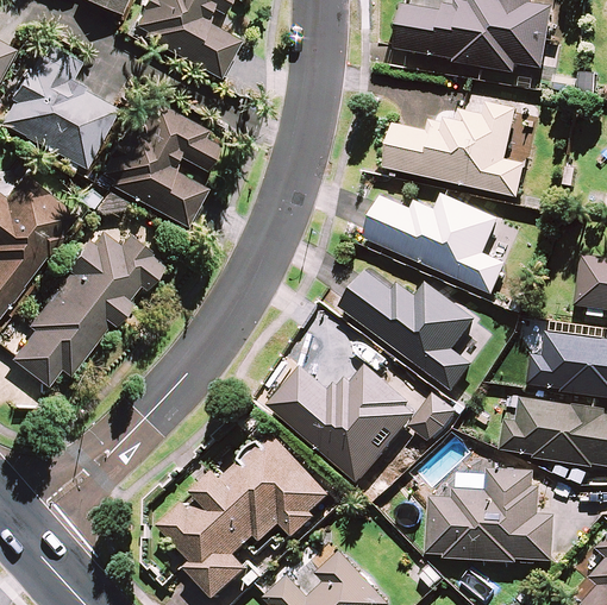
[(88,0),(117,12),(121,0),(88,0)]
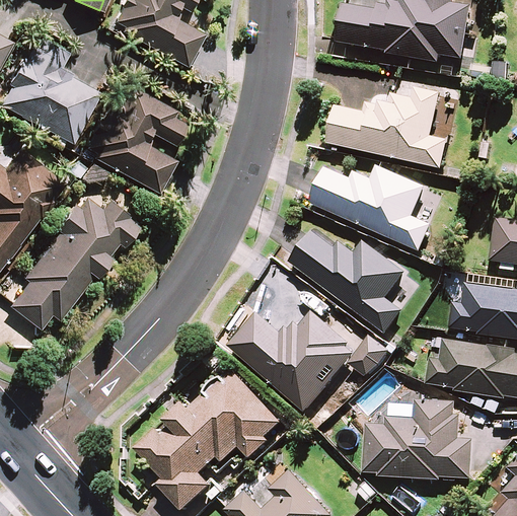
[(198,32),(168,17),(173,6),(188,14),(195,0),(120,0),(108,23),(182,63),(198,32)]
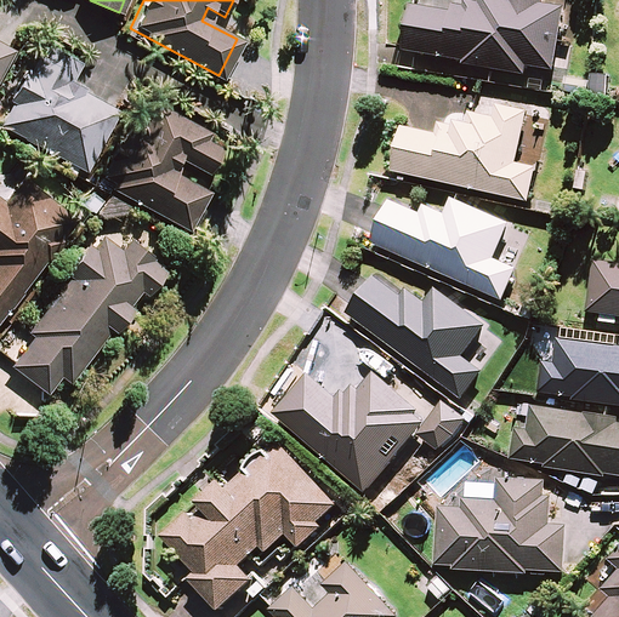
[(475,0),(472,13),(408,4),(401,50),(461,58),(460,63),(521,73),(522,64),(551,68),(556,39),(568,40),(573,12),(560,10),(561,3),(544,0),(475,0)]
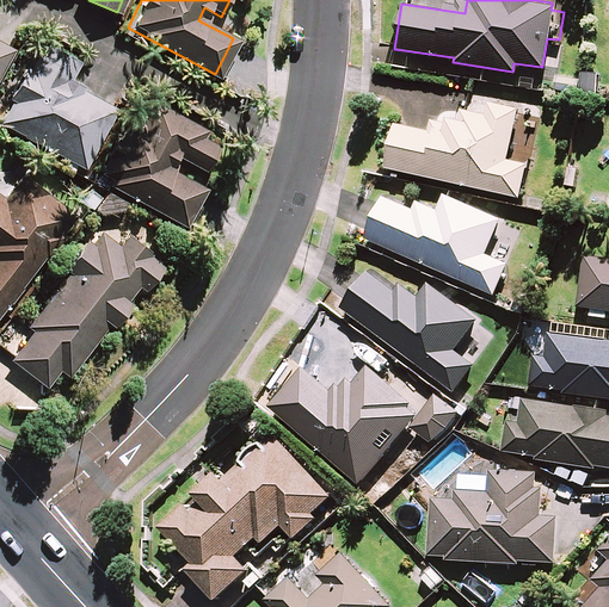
[(75,61),(36,38),(4,98),(7,100),(0,113),(0,121),(80,166),(112,107),(65,80),(75,61)]
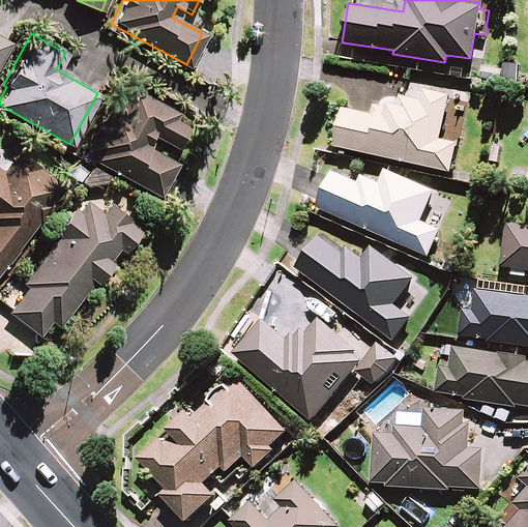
[(0,55),(8,40),(0,36),(0,55)]
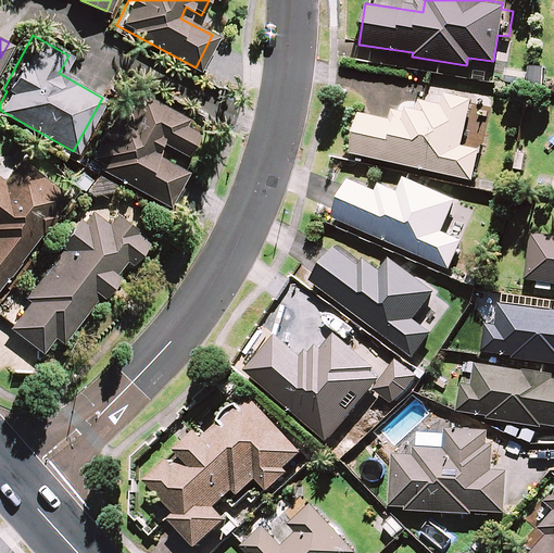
[(444,86),(428,83),(423,105),(397,100),(392,121),(357,113),(349,152),(471,179),(477,149),(460,146),(469,99),(443,93),(444,86)]
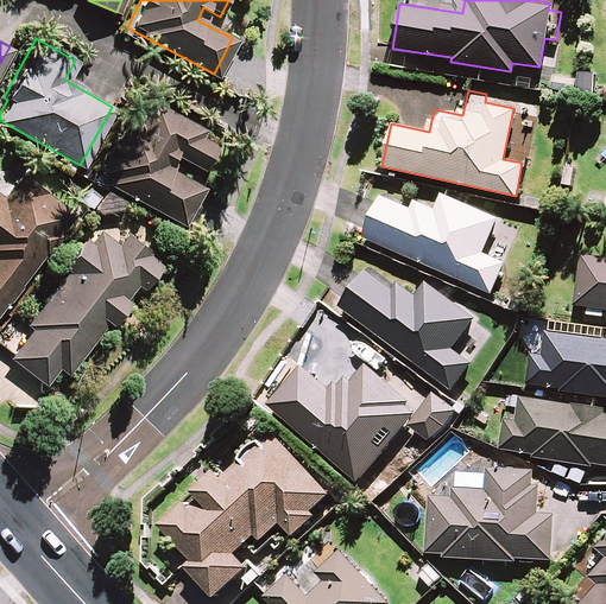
[(219,135),(151,99),(138,124),(127,118),(95,175),(181,222),(208,172),(201,167),(219,135)]
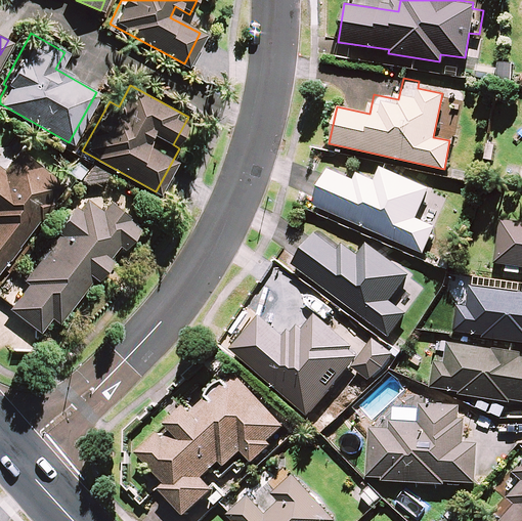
[(0,261),(61,182),(16,147),(0,169),(0,261)]
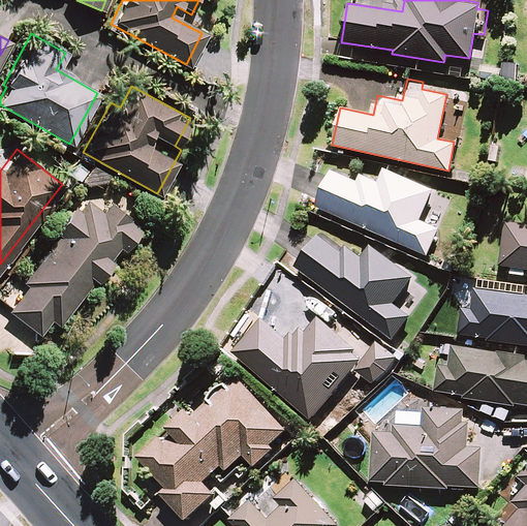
[(448,197),(383,168),(376,183),(358,176),(355,181),(330,171),(314,206),(424,254),(448,197)]
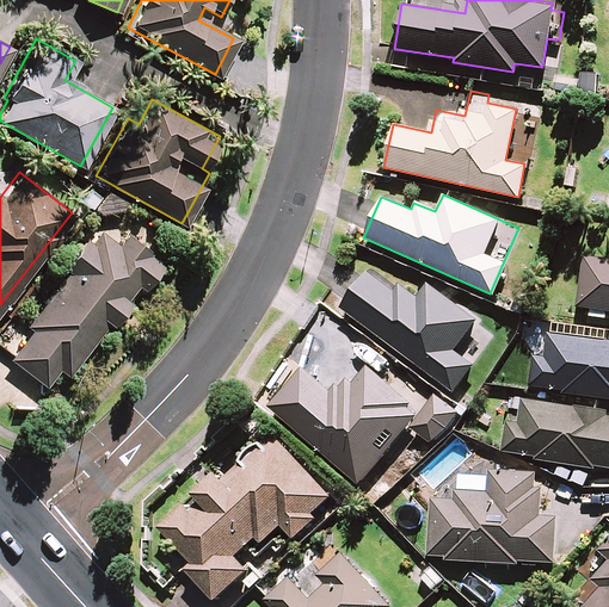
[(116,245),(93,225),(60,266),(66,271),(25,322),(31,327),(7,357),(45,386),(63,365),(67,367),(79,352),(82,355),(159,261),(124,234),(116,245)]
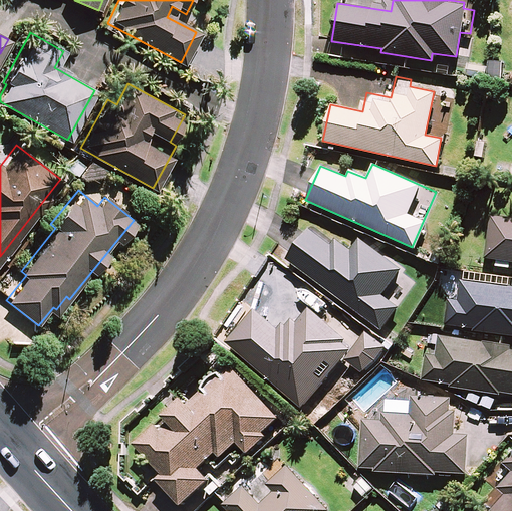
[(511,218),(490,216),(484,258),(511,261),(511,218)]
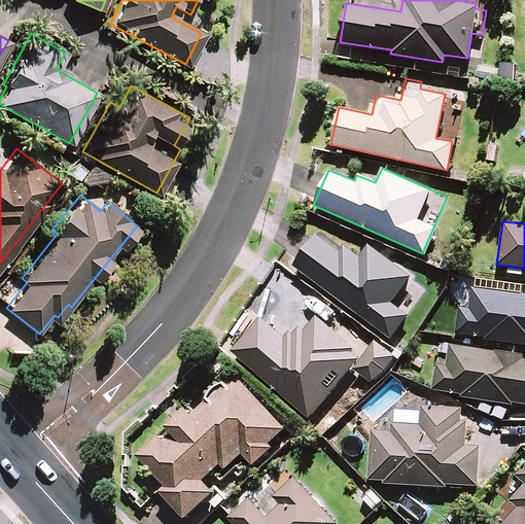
[(388,336),(406,313),(390,301),(411,274),(369,243),(358,256),(344,245),(339,252),(315,235),(292,266),(388,336)]
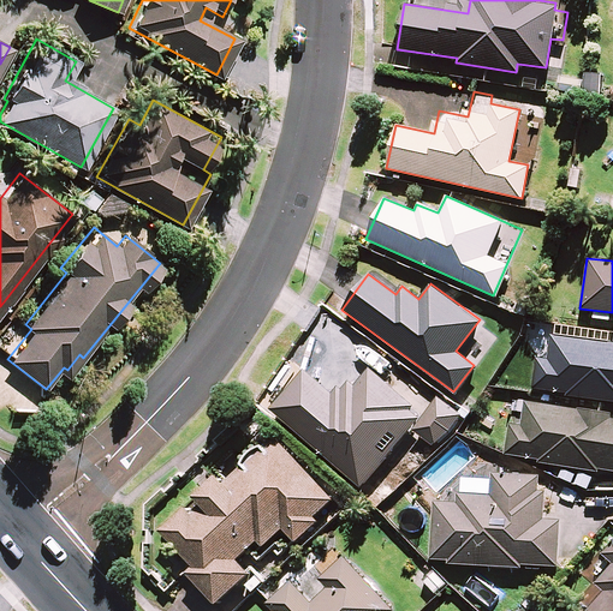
[(612,341),(549,335),(547,360),(535,359),(531,391),(612,399),(612,341)]
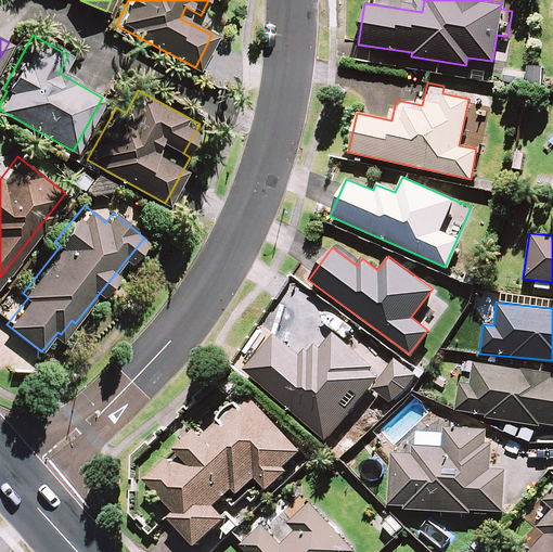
[(390,402),(414,374),(393,356),(384,367),(362,348),(357,354),(332,332),(318,348),(310,342),(298,356),(273,334),(243,369),(324,438),(370,385),(390,402)]
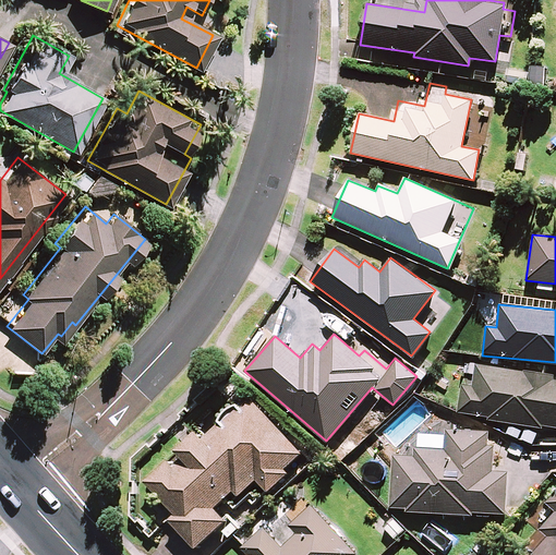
[(554,374),(474,364),(472,386),(460,384),(458,412),(488,415),(487,420),(555,426),(555,383),(553,384),(554,374)]
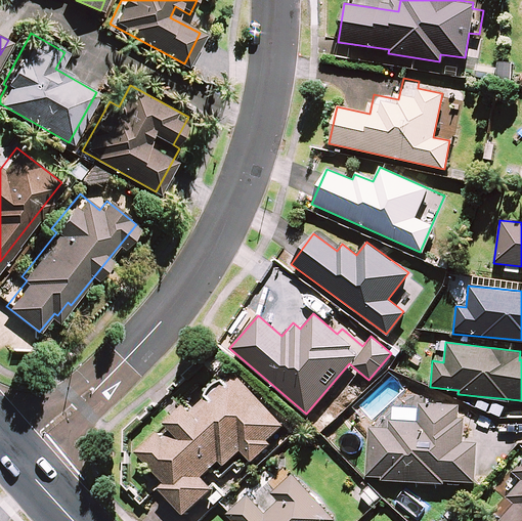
[(192,409),(185,402),(134,450),(162,480),(156,485),(183,514),(212,487),(203,477),(219,462),(226,469),(241,457),(249,466),(270,445),(266,441),(281,427),(232,375),(225,382),(224,380),(222,380),(220,380),(218,381),(217,381),(215,382),(213,383),(212,384),(211,386),(210,387),(209,388),(208,390),(207,391),(206,393),(206,395),(206,397),(205,398),(192,409)]
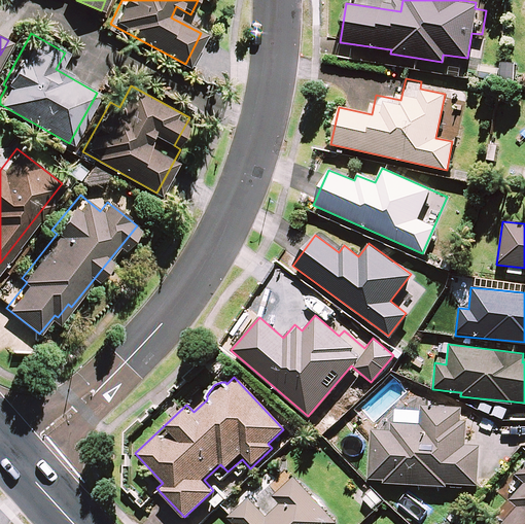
[(465,408),(420,405),(419,424),(394,423),(394,430),(371,429),(368,481),(476,488),(479,446),(463,445),(465,408)]
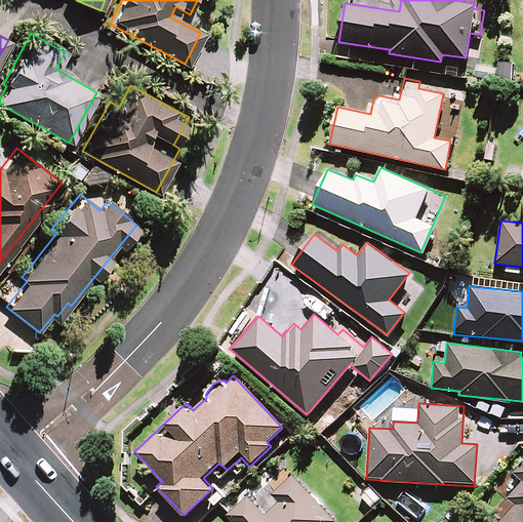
[(522,521),(522,455),(512,470),(522,478),(508,496),(516,504),(500,521),(522,521)]
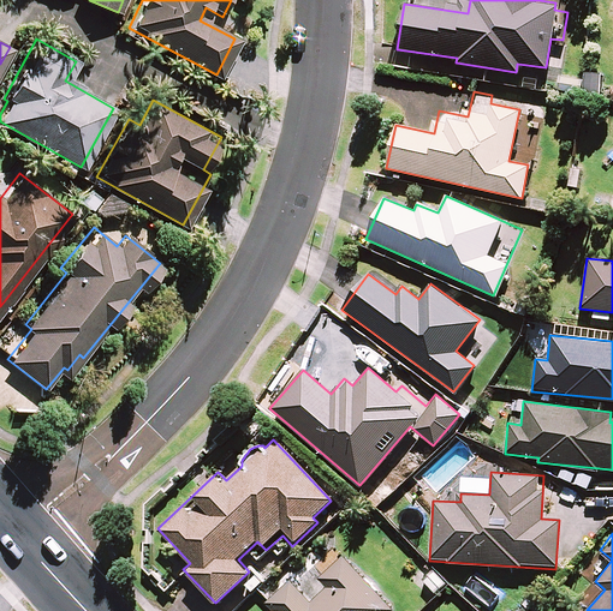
[(390,610),(391,610),(341,556),(319,577),(327,587),(310,603),(289,580),(266,600),(274,610),(272,610),(390,610)]
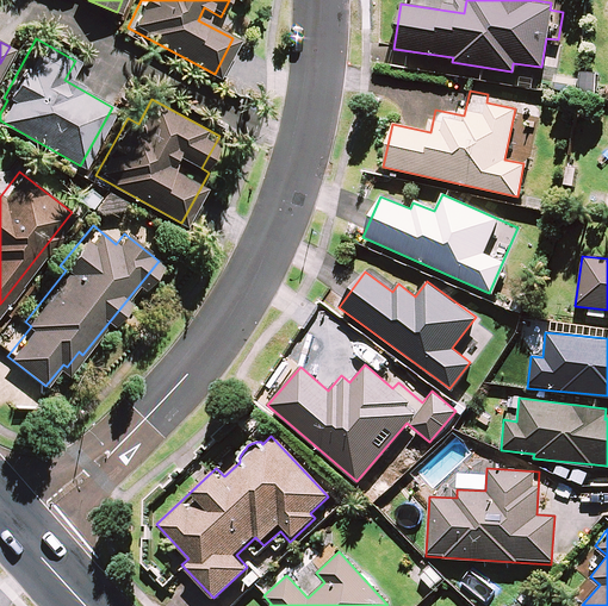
[(444,579),(428,563),(416,576),(432,592),(444,579)]
